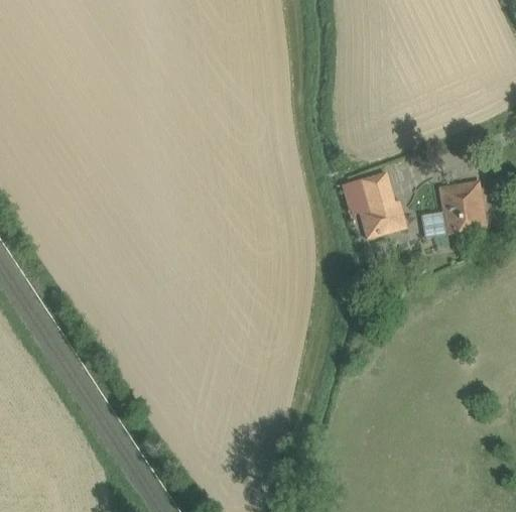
[(386,172),(362,179),(369,202),(392,196),(386,172)]
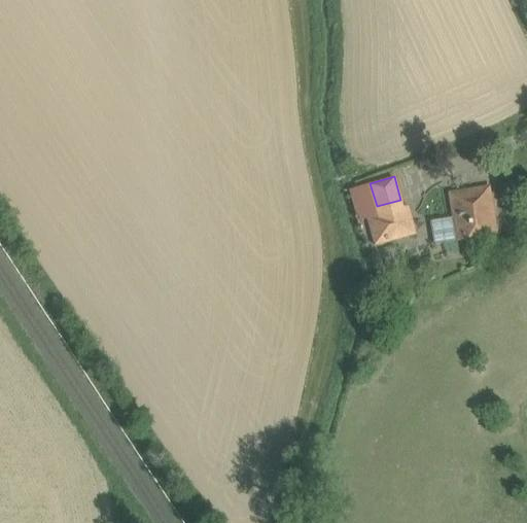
[(377,206),(370,183),(349,188),(353,205),(362,203),(365,211),(377,206)]
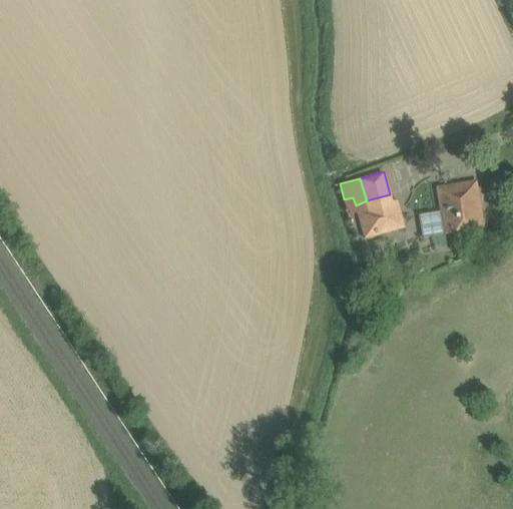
[(476,179),(437,185),(441,209),(419,213),(423,235),(445,231),(445,232),(484,225),(476,179)]
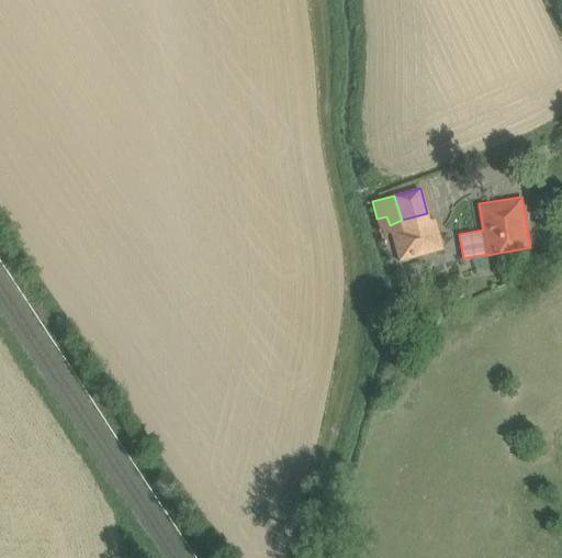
[(427,213),(402,220),(405,233),(430,226),(430,225),(427,213)]
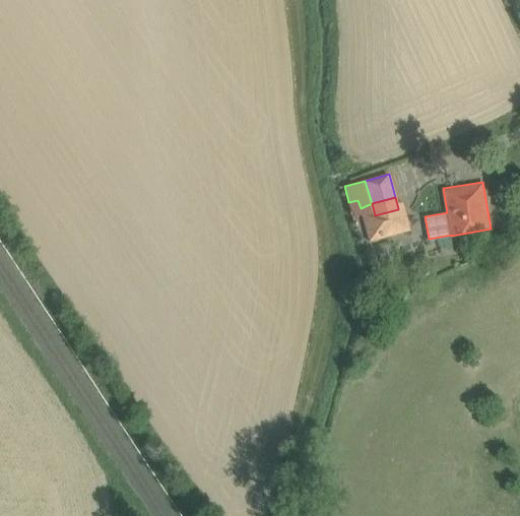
[(398,209),(375,215),(372,203),(361,208),(370,239),(409,228),(404,207),(398,208),(398,209)]
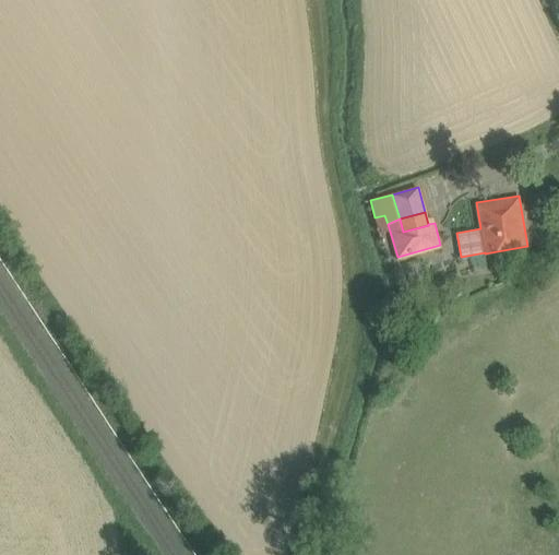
All buildings are outlined.
